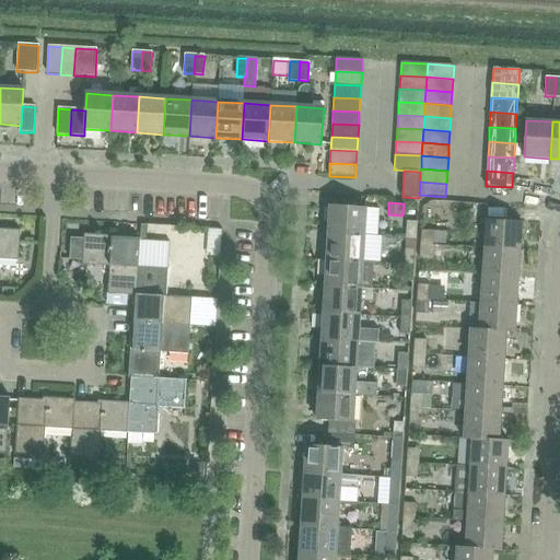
[(330,206),(328,233),(364,235),(366,208),(330,206)]
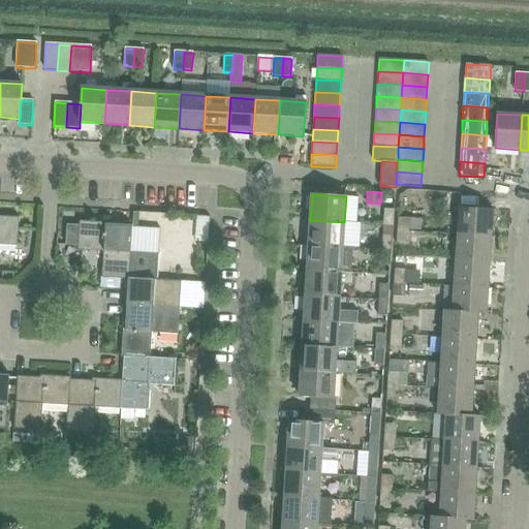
[(459,208),(458,235),(492,237),(494,210),(459,208)]
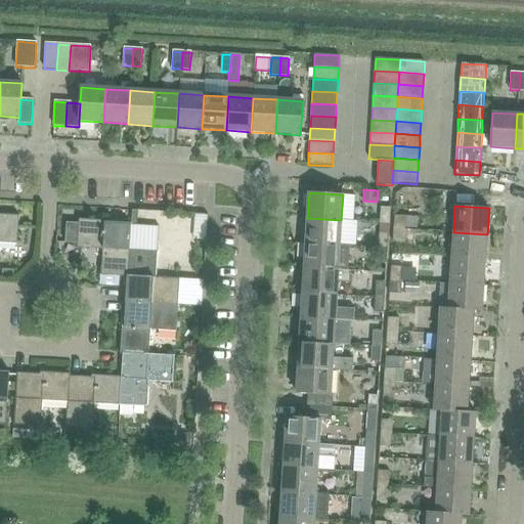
[(380,223),(389,223),(390,208),(381,208),(380,223)]
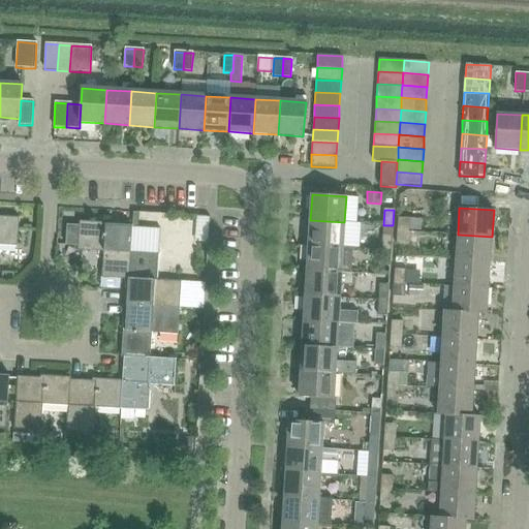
[(0,245),(18,247),(20,218),(0,216),(0,245)]
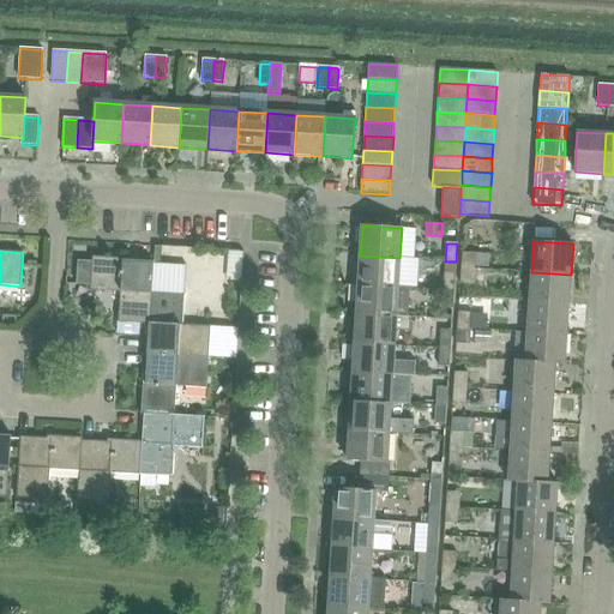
[(462,252),(462,268),(473,269),(473,253),(462,252)]
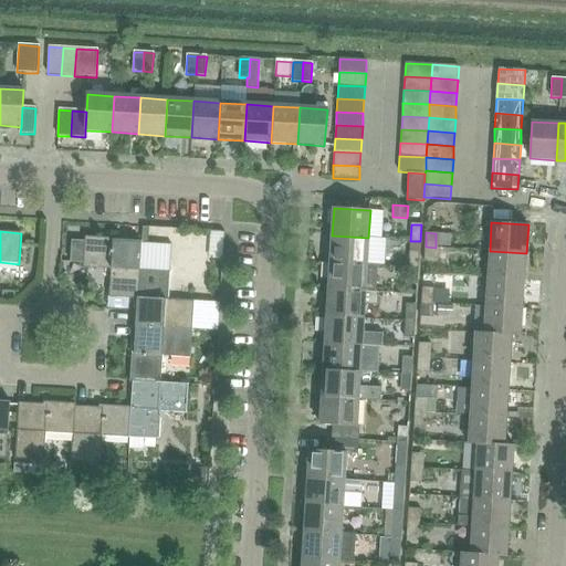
[(332,236),(329,262),(367,264),(377,265),(378,250),(368,250),(368,238),(332,236)]
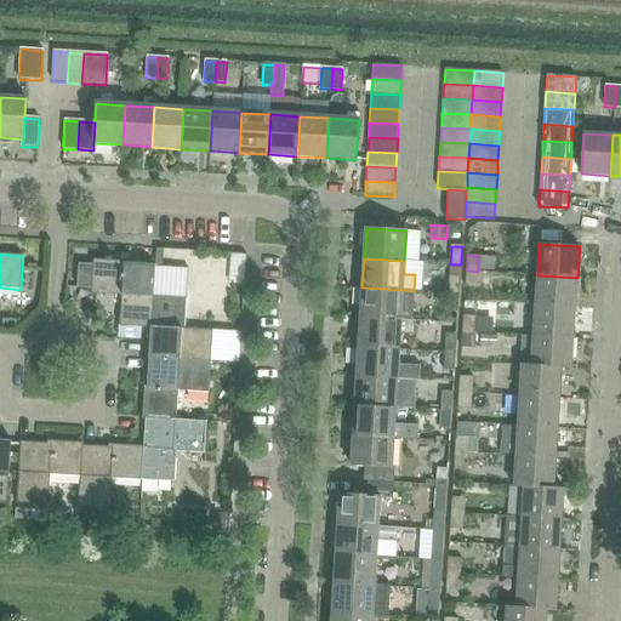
[(120,326),(151,329),(152,329),(153,296),(154,296),(155,267),(129,265),(129,262),(93,260),(92,283),(91,294),(121,296),(120,326)]
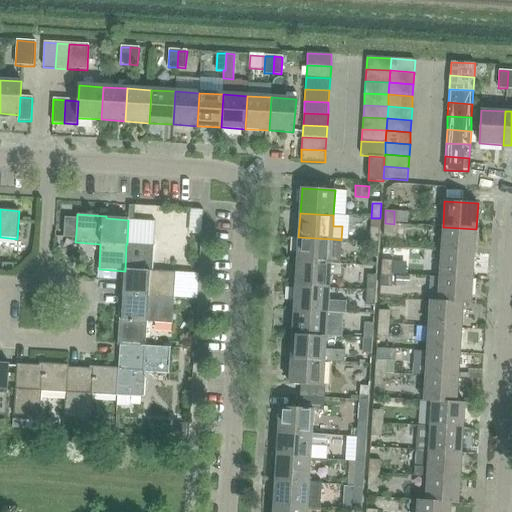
[(128,220),(127,244),(153,246),(155,221),(134,220),(128,220)]
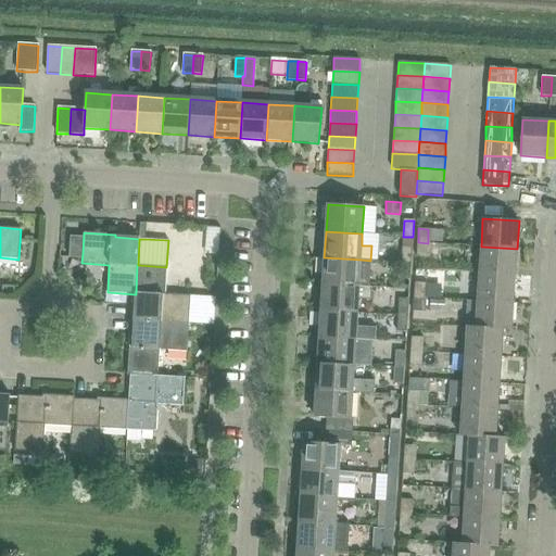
[(428,243),(418,242),(417,257),(427,257),(428,243)]
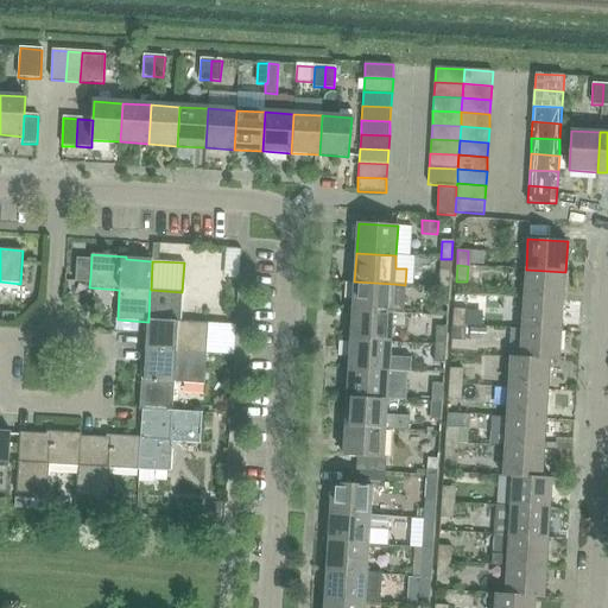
[(441,270),(439,287),(450,289),(451,271),(441,270)]
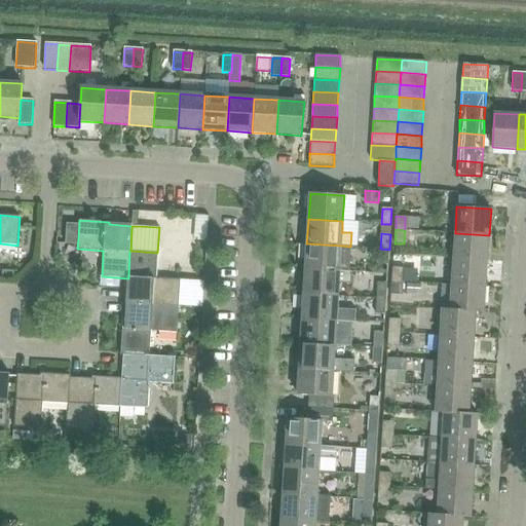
[(455,233),(453,259),(488,261),(489,235),(455,233)]
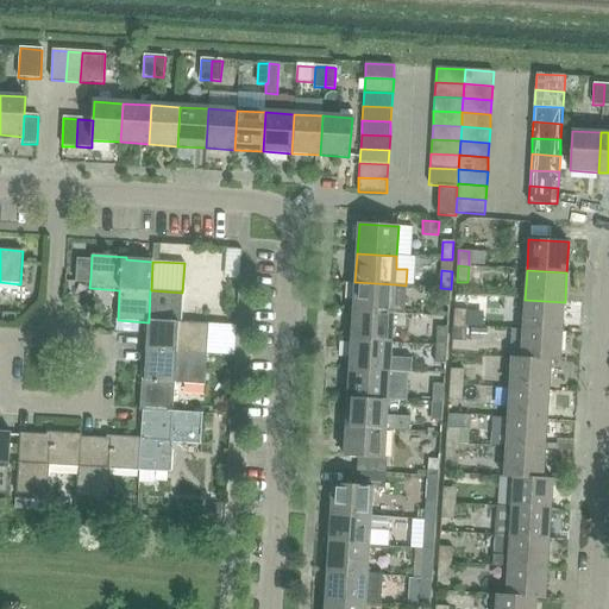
[(89,288),(90,277),(81,276),(80,288),(89,288)]
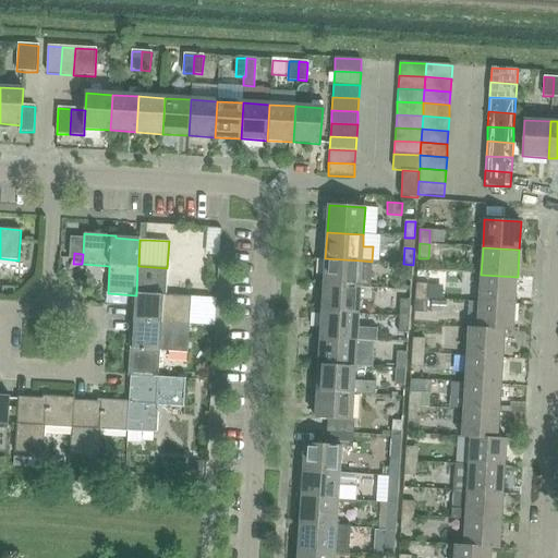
[(325,258),(324,286),(360,288),(371,288),(372,262),(362,261),(325,258)]
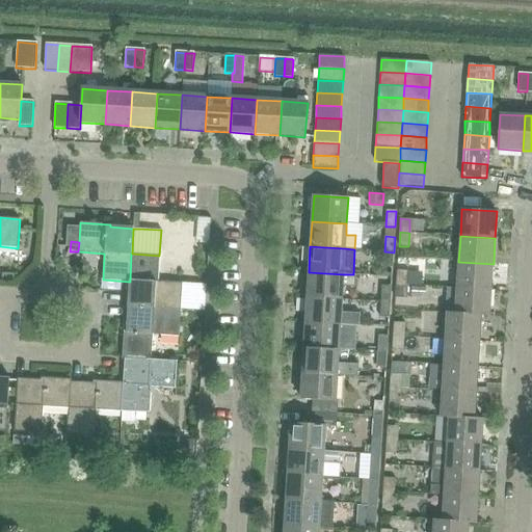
[(394,253),(384,251),(383,267),(393,268),(394,253)]
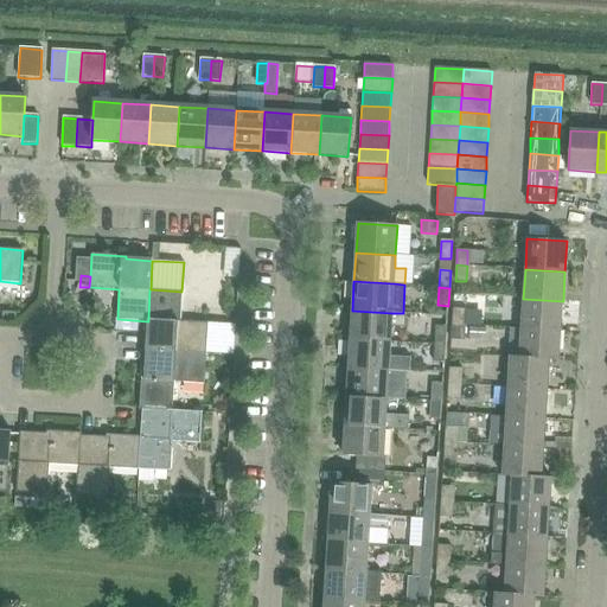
[(147,321),(146,350),(206,353),(208,323),(180,321),(181,292),(151,289),(149,289),(148,321),(147,321)]
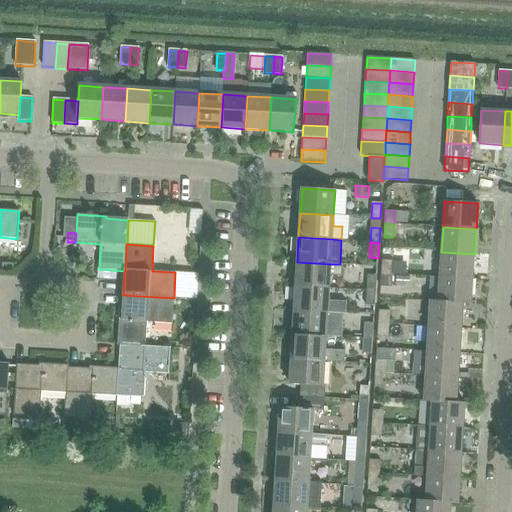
[(441,252),(439,277),(473,279),(475,254),(441,252)]
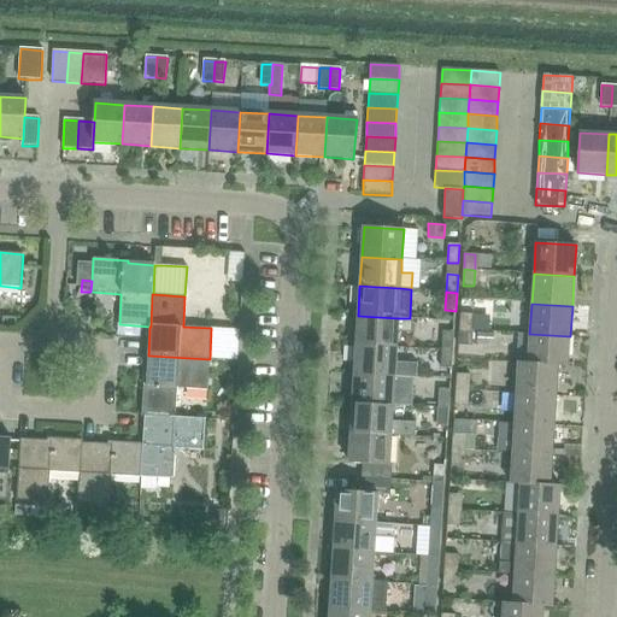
[(460,313),(459,329),(470,330),(471,315),(460,313)]
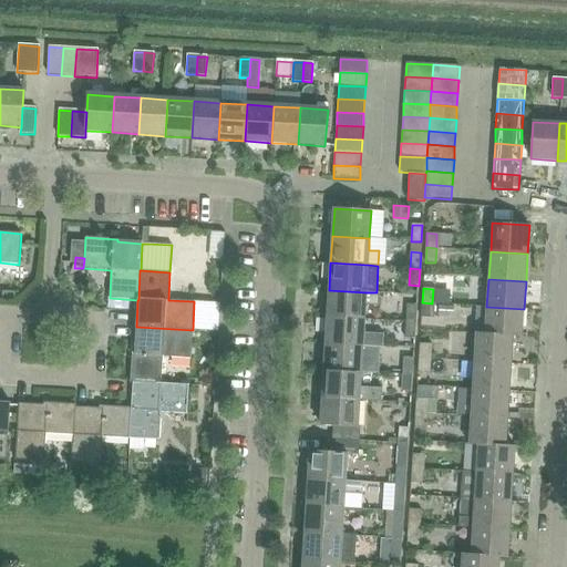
[(329,290),(327,317),(364,319),(366,306),(379,307),(379,294),(377,292),(366,292),(329,290)]
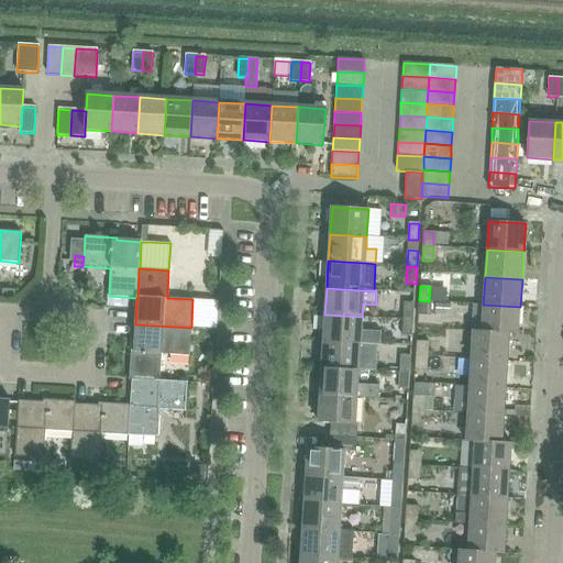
[(192,299),(191,328),(218,330),(219,301),(192,299)]
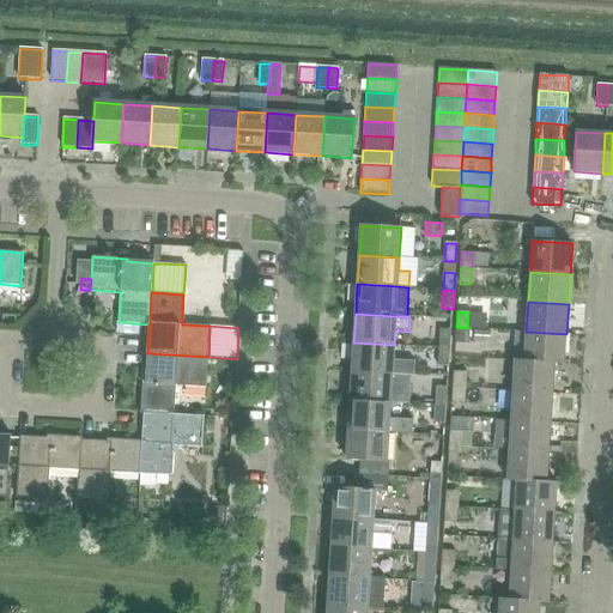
[(467,328),(456,327),(456,343),(467,344),(467,328)]
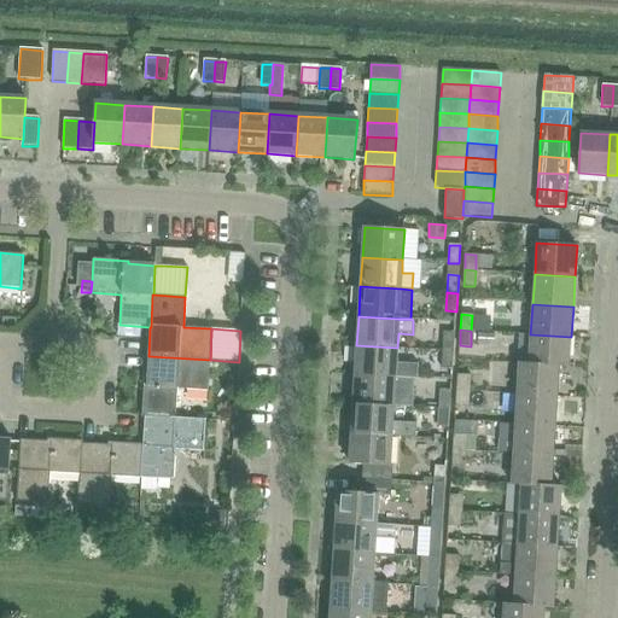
[(443,332),(443,350),(454,351),(454,333),(443,332)]
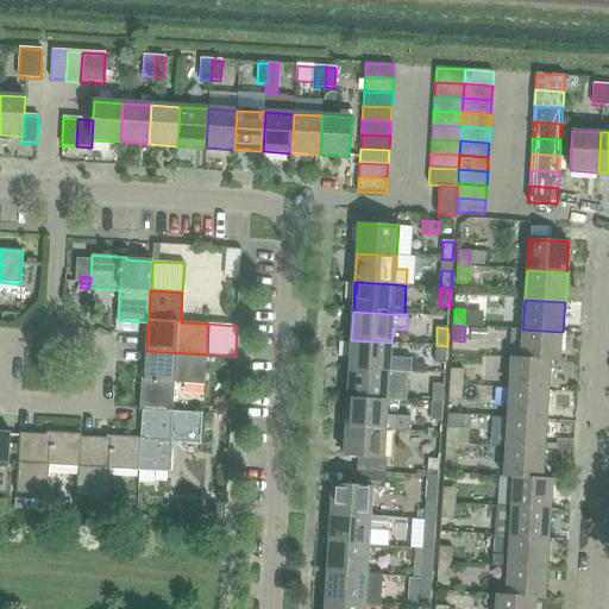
[(487,340),(487,330),(471,328),(471,339),(487,340)]
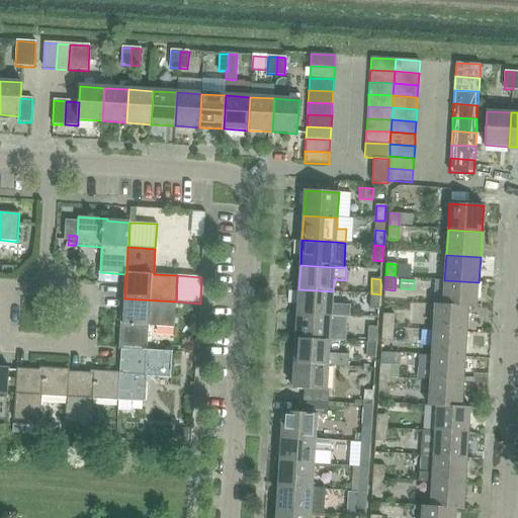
[(444,280),(443,305),(468,307),(468,308),(477,308),(479,282),(444,280)]
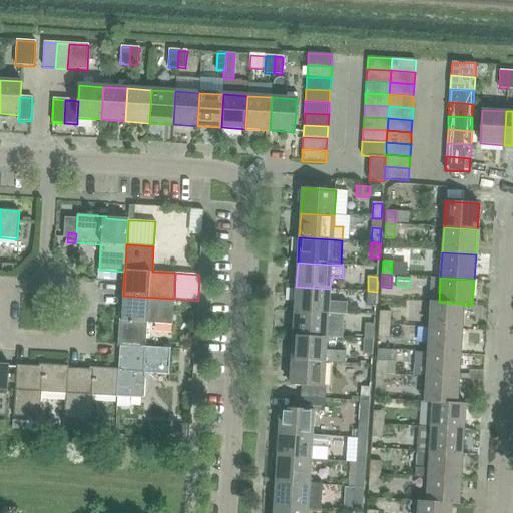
[(295,312),(328,314),(348,315),(349,303),(329,301),(330,289),(296,287),(295,312)]
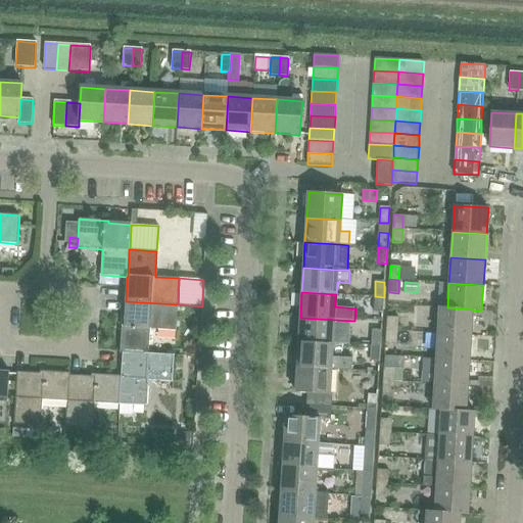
[(384,297),(375,296),(374,312),(383,312),(384,297)]
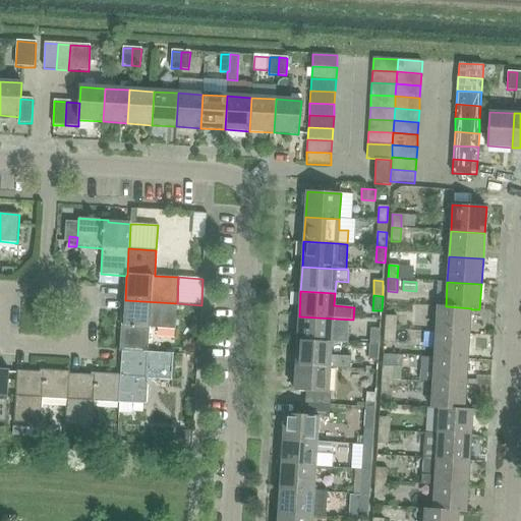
[(119,352),(122,352),(148,353),(148,352),(150,328),(175,330),(177,303),(125,300),(124,323),(121,323),(120,349),(119,352)]
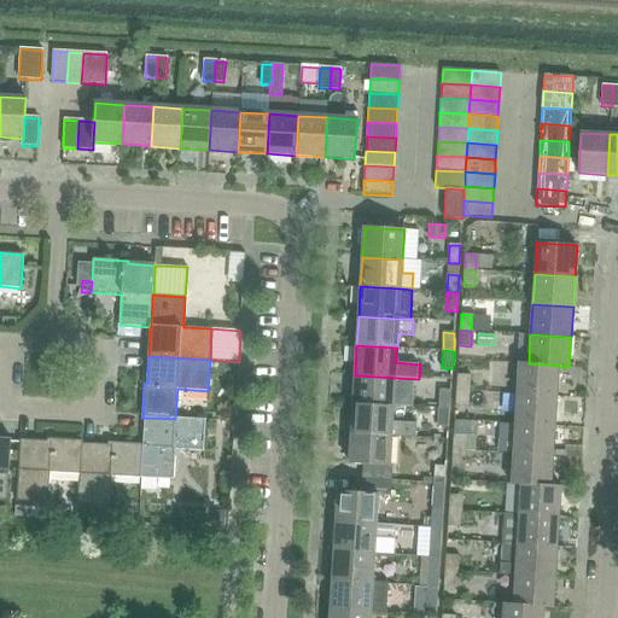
[(519,362),(517,394),(558,396),(559,367),(559,366),(529,363),(519,362)]
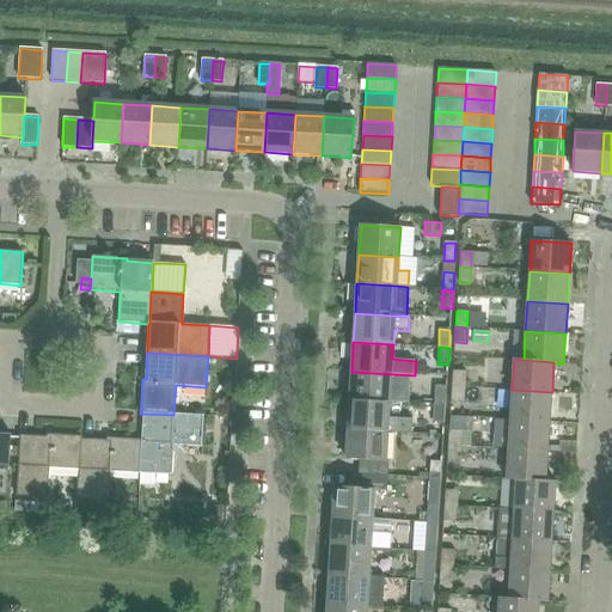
[(453,371),(452,386),(463,387),(464,372),(453,371)]
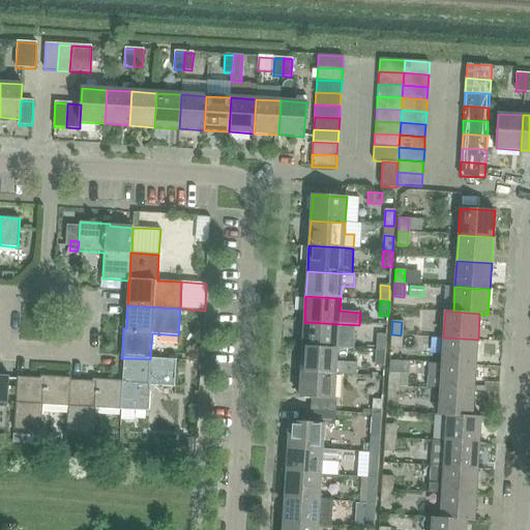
[(304,322),(303,347),(337,349),(339,324),(304,322)]
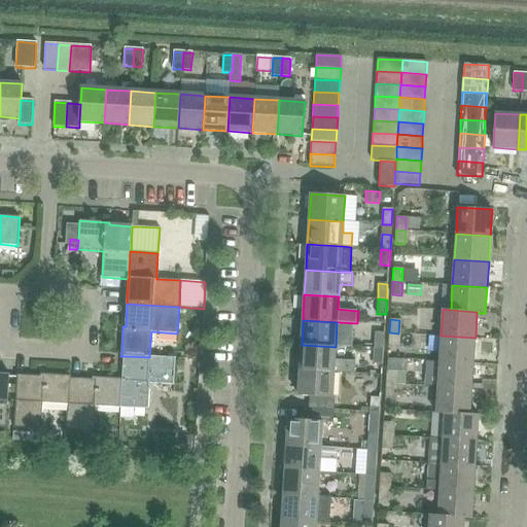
[(375,332),(374,348),(383,349),(384,332),(375,332)]
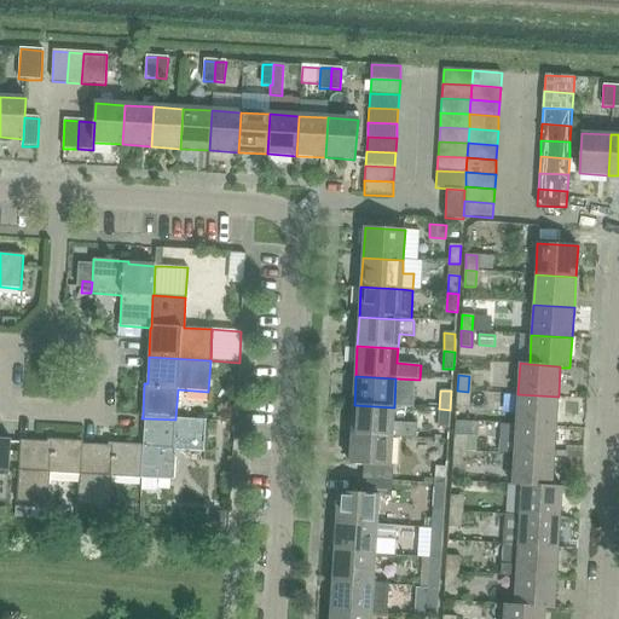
[(468,392),(457,391),(456,406),(467,408),(468,392)]
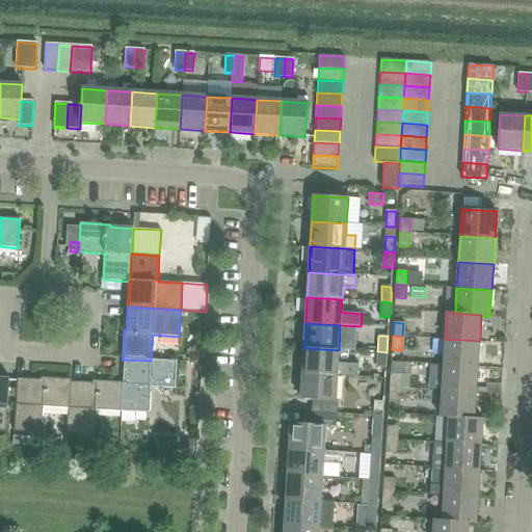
[(445,339),(444,365),(478,367),(480,341),(445,339)]
